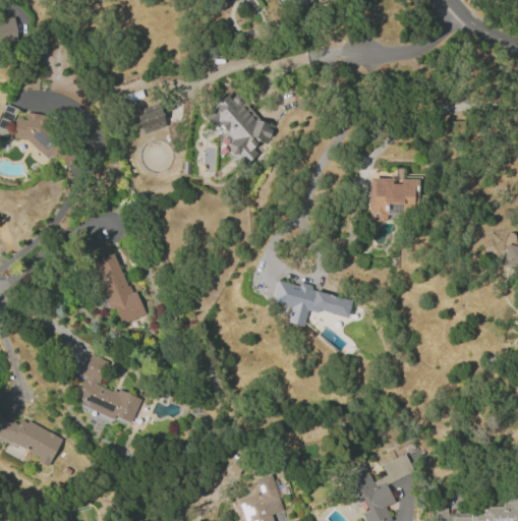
[(292,0),(298,8),(306,6),(314,1),(313,0),(292,0)]
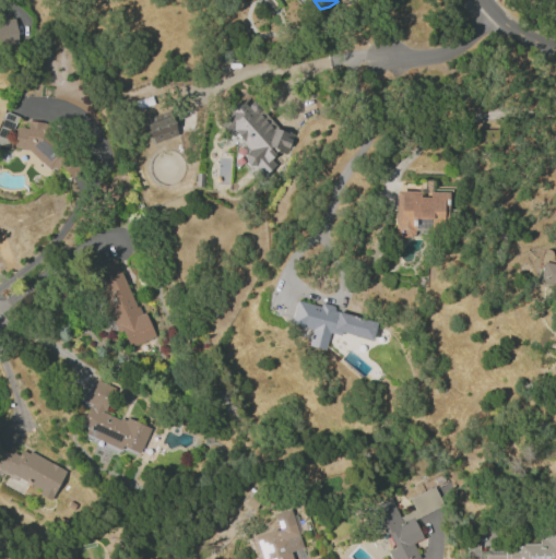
[(0,48),(21,46),(18,19),(0,21),(0,48)]
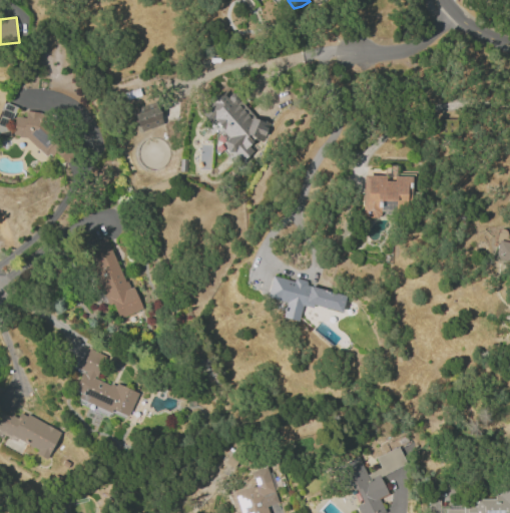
[(272,123),(253,117),(230,89),(221,96),(214,94),(210,105),(202,112),(213,124),(220,127),(228,136),(224,149),(228,154),(245,160),(256,151),(251,146),(255,138),(266,141),(272,123)]
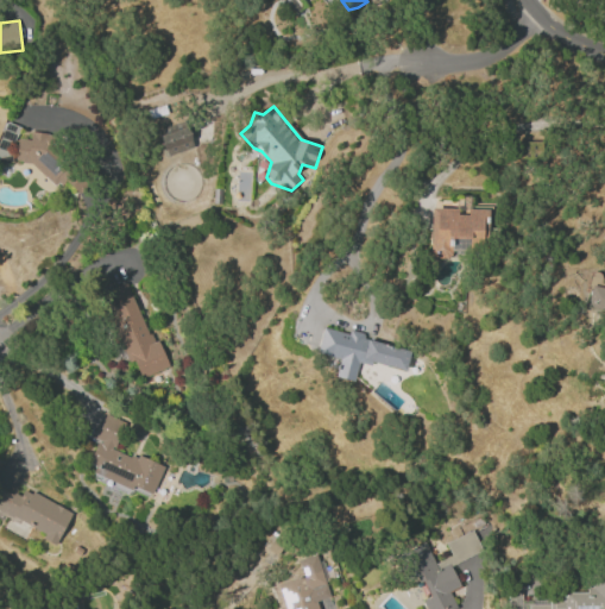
[(161,130),(169,156),(196,148),(188,120),(161,130)]
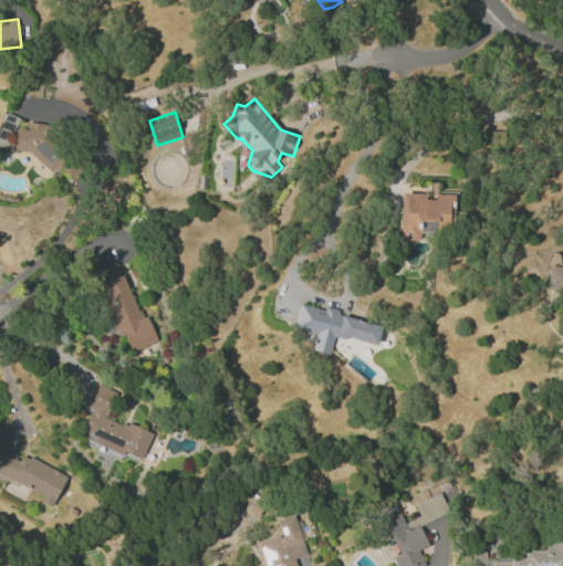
[(19,128),(16,158),(66,163),(68,148),(51,147),(54,125),(31,123),(30,129),(19,128)]
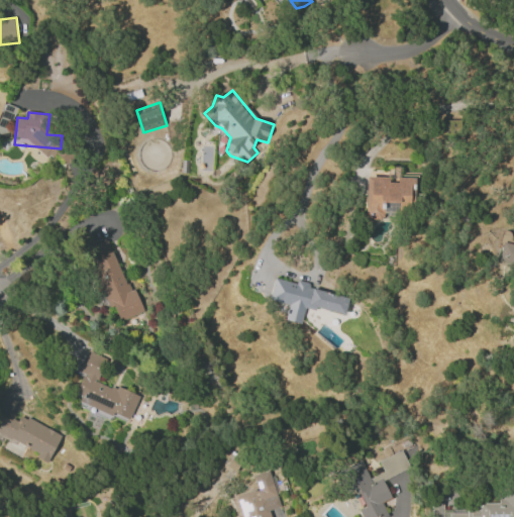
[(417,178),(399,177),(399,183),(390,183),(390,177),(368,176),(368,219),(385,219),(385,207),(417,207),(417,178)]
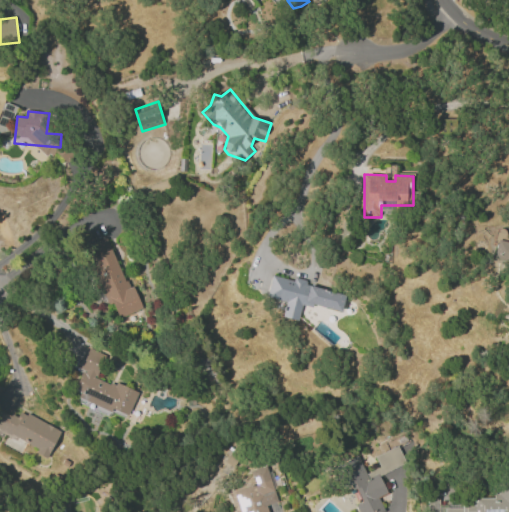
[(97,271),(109,305),(115,303),(120,318),(139,310),(111,236),(90,244),(100,270),(97,271)]
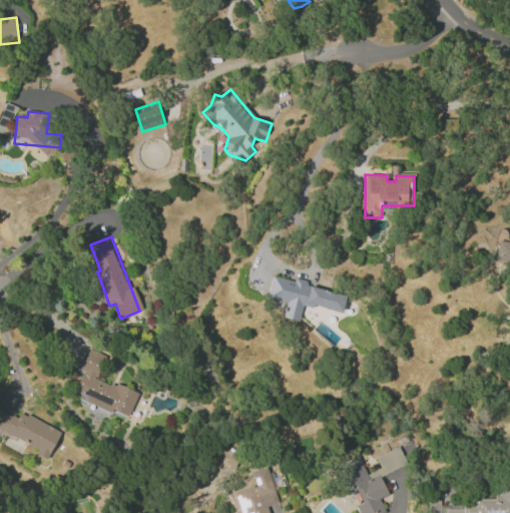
[(509,242),(500,240),(496,260),(509,262),(509,242)]
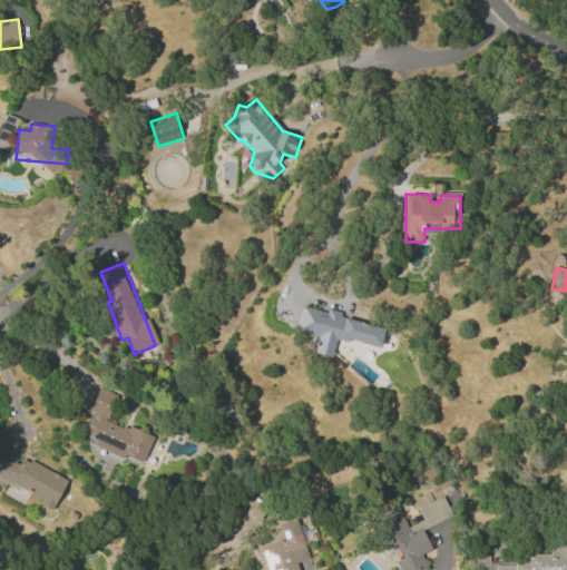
[(299,331),(320,335),(316,353),(333,356),(338,338),(350,342),(350,340),(382,346),(387,327),(342,317),(343,312),(331,308),(330,312),(304,306),(299,331)]
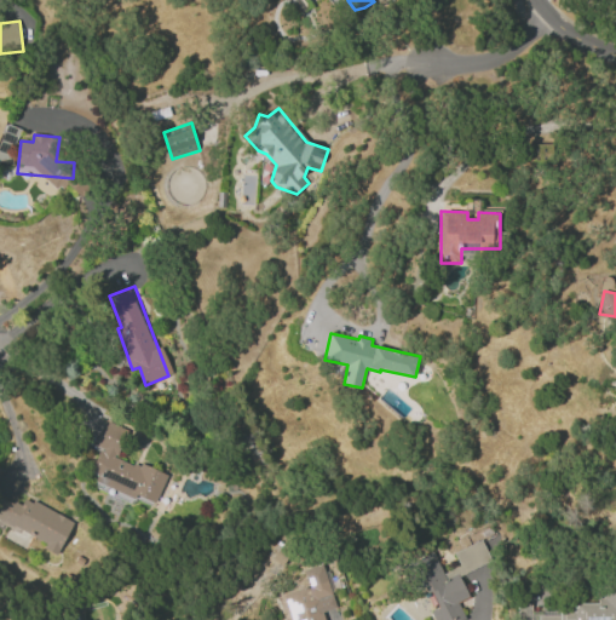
[(168,476),(117,455),(128,429),(110,422),(88,477),(157,504),(168,476)]
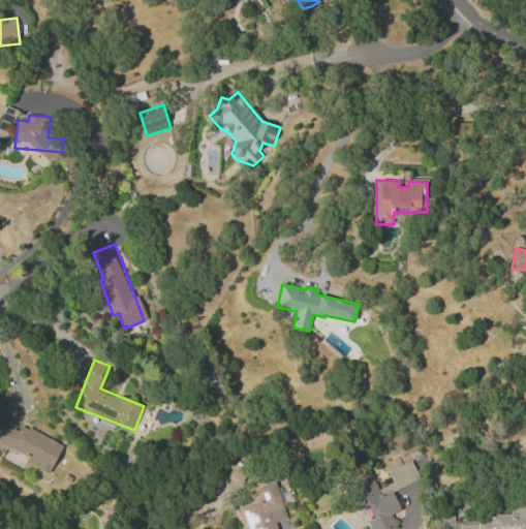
[(0,443),(41,463),(39,468),(51,473),(64,444),(22,425),(19,431),(0,422),(0,443)]
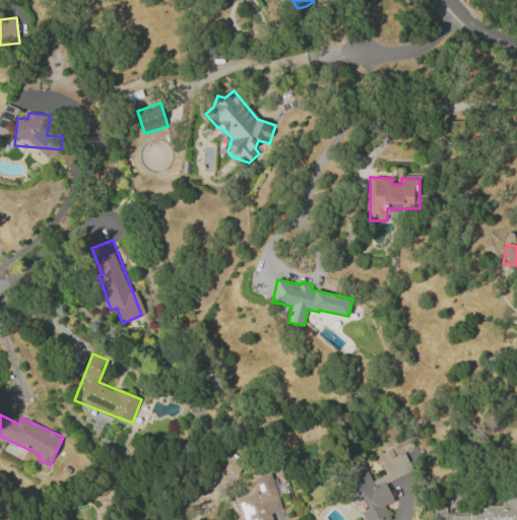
[(362,519),(389,519),(392,519),(386,505),(395,501),(387,482),(413,470),(406,453),(382,463),(387,474),(373,480),(366,462),(344,471),(357,498),(363,495),(370,510),(360,514),(362,519)]
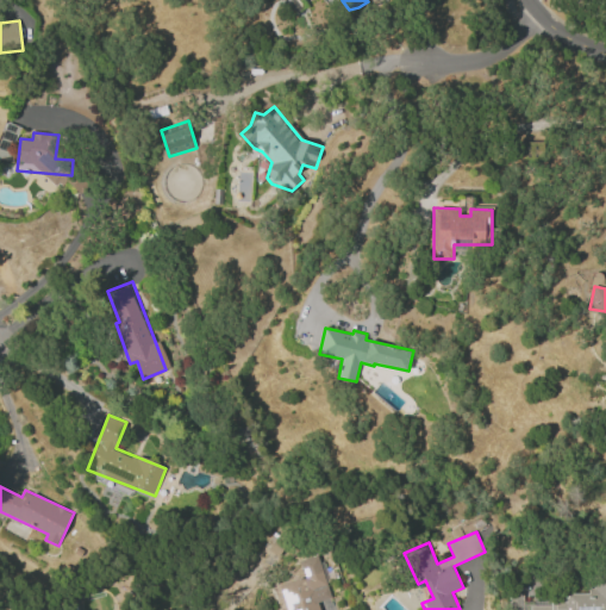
[(320,609),(319,602),(332,598),(319,554),(301,560),(306,577),(276,585),(283,609),(320,609)]
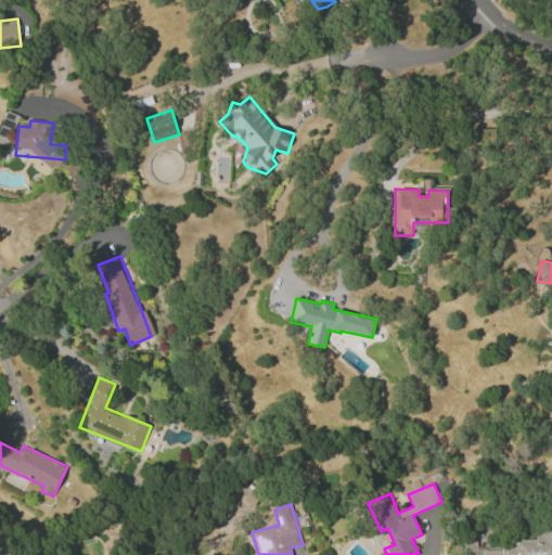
[(551,518),(541,518),(539,543),(486,540),(487,532),(472,531),(471,540),(464,540),(463,554),(551,554),(551,518)]
